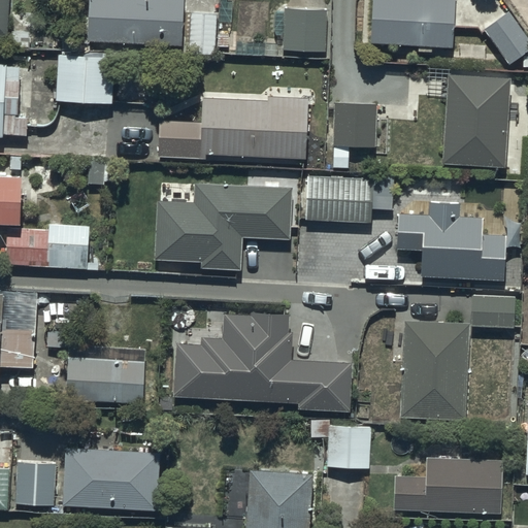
[(10,0),(0,0),(0,33),(9,34),(10,0)]
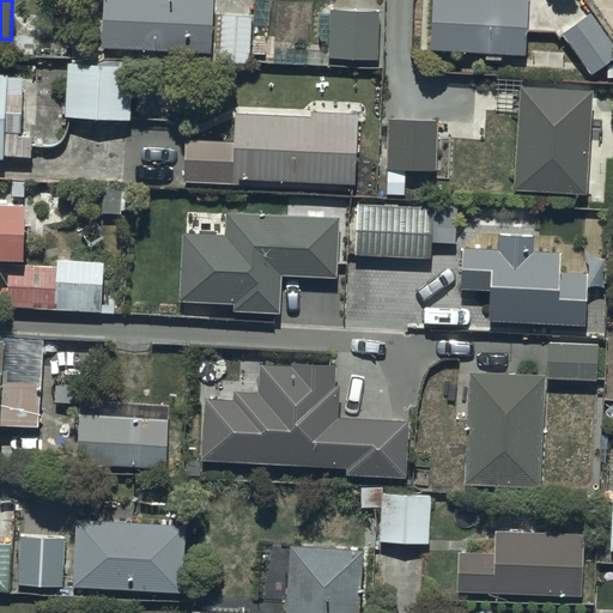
[(107,0),(105,47),(213,52),(216,0),(107,0)]
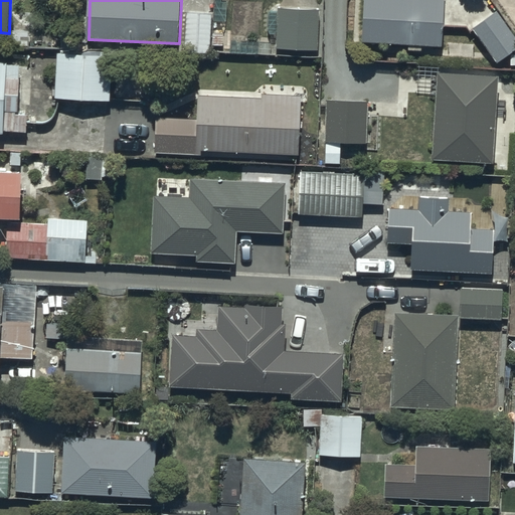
[(446,0),(364,0),(362,41),(443,47),(446,0)]
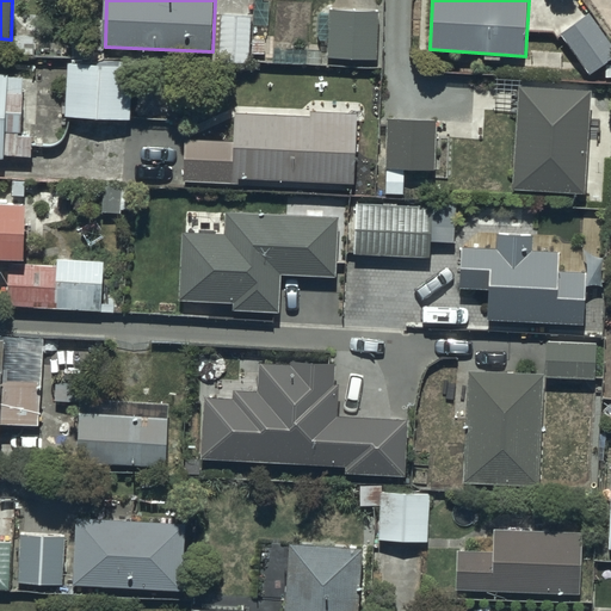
[(380,10),(331,8),(329,55),(378,56),(380,10)]
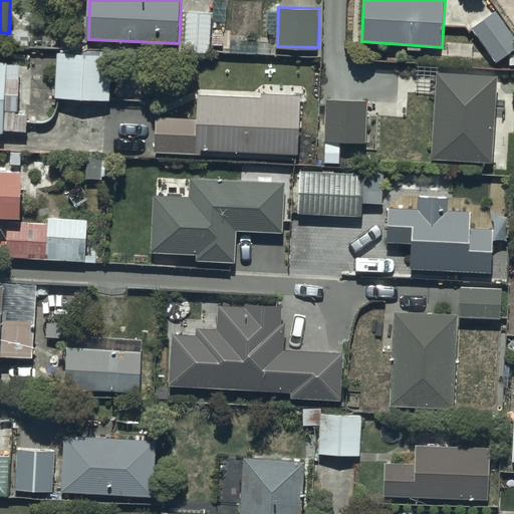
[(513,50),(513,34),(495,10),(471,28),(498,63),(513,50)]
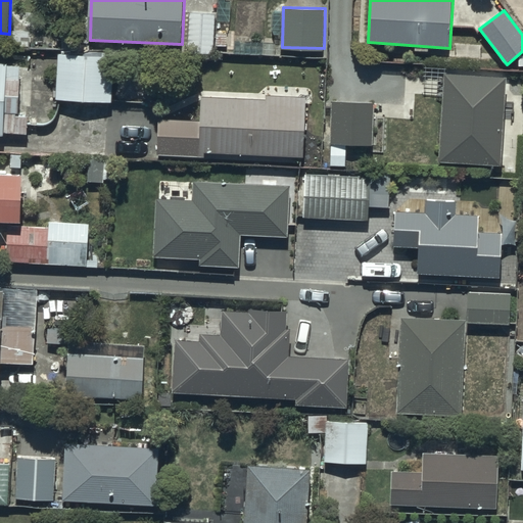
[(215,11),(188,11),(187,52),(214,52),(215,11)]
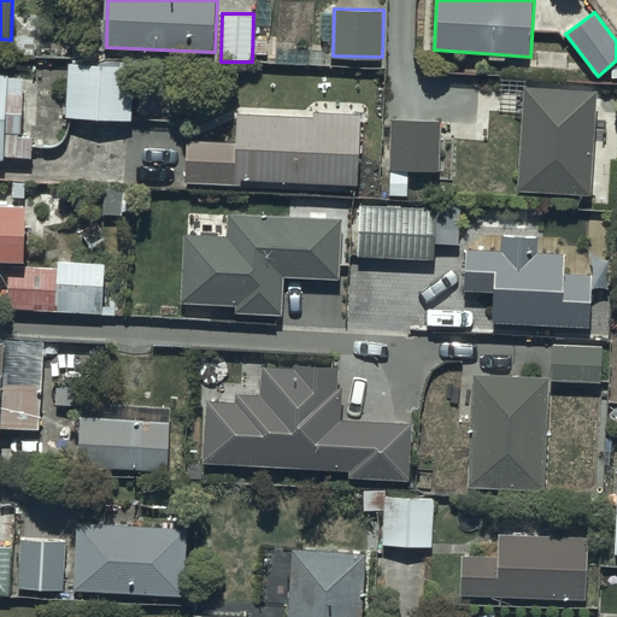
[(135,63),(69,60),(66,116),(134,117),(135,63)]
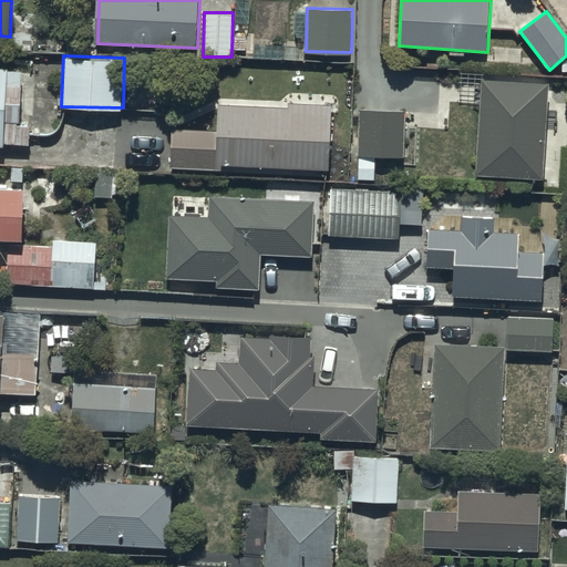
[(10,61),(0,61),(0,144),(4,145),(4,143),(30,144),(30,123),(22,122),(24,68),(10,68),(10,61)]
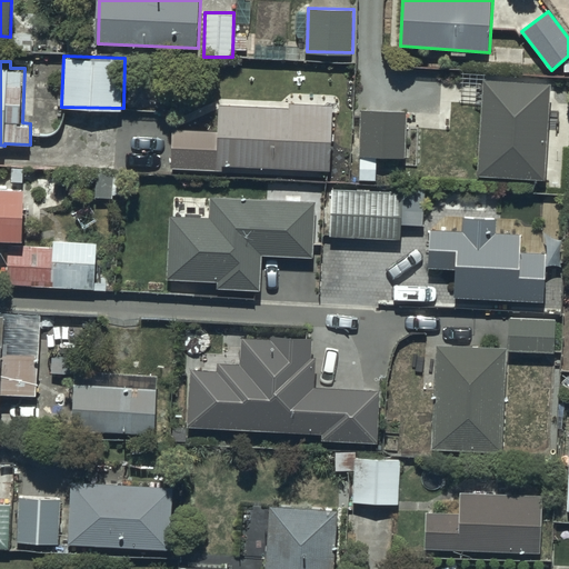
[(552,82),(486,77),(478,172),(545,178),(552,82)]
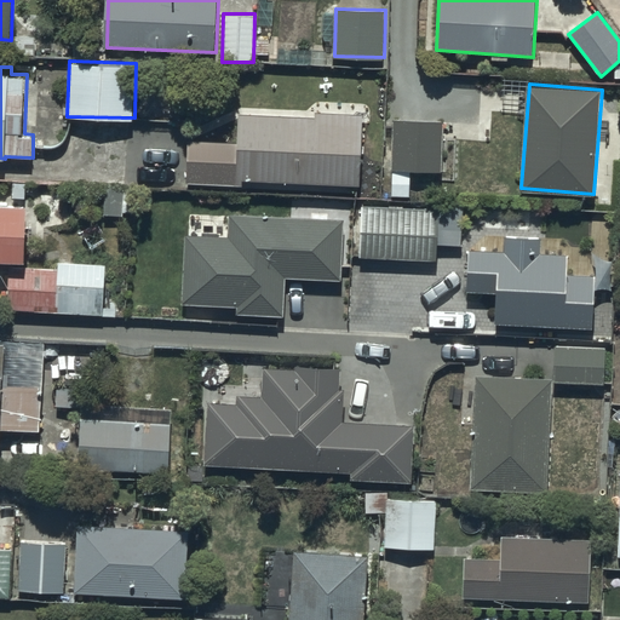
[(319,118),(241,115),(240,143),(190,142),(189,183),(244,184),(244,182),(361,184),(362,114),(319,114),(319,118)]
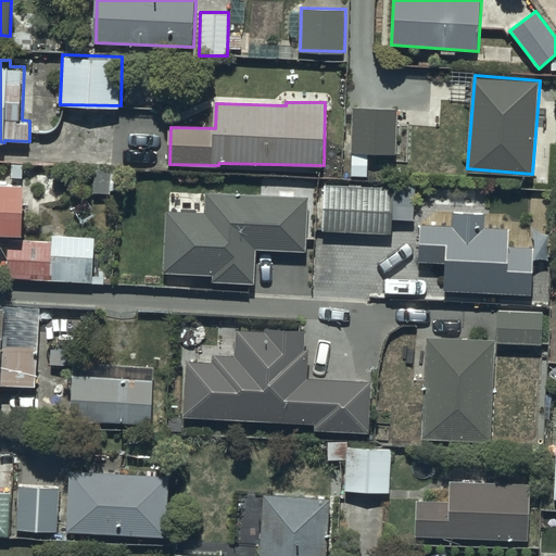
[(399,105),(353,106),(354,153),(417,152),(417,133),(400,134),(399,105)]
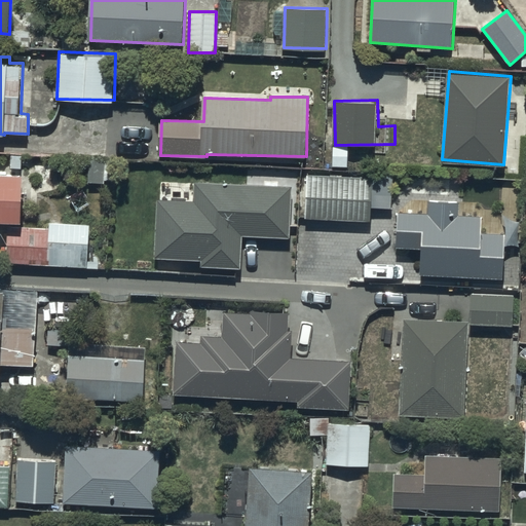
[(0,222),(23,223),(24,173),(0,172),(0,222)]
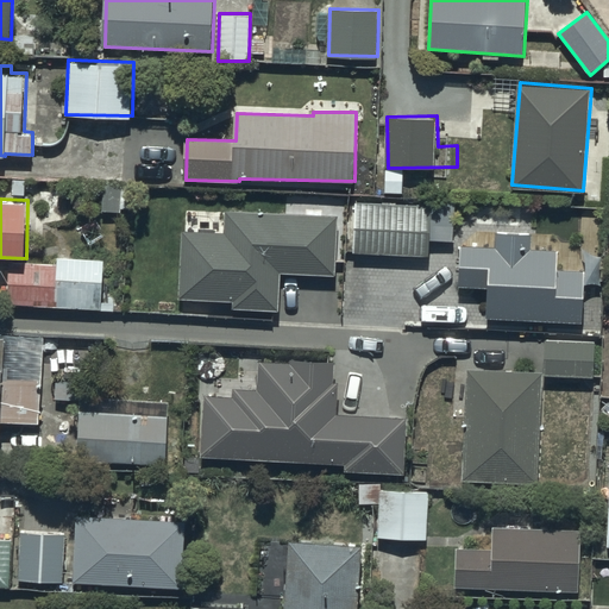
[(428,203),(357,202),(353,253),(429,258),(431,240),(457,243),(459,201),(428,199),(428,203)]
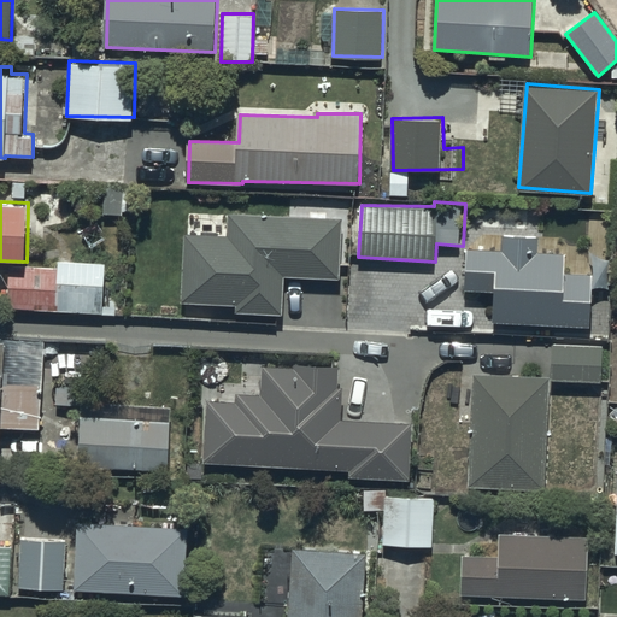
[(229,235),(186,233),(182,301),(238,305),(236,311),(283,313),(286,274),(342,276),(345,218),(231,211),(229,235)]
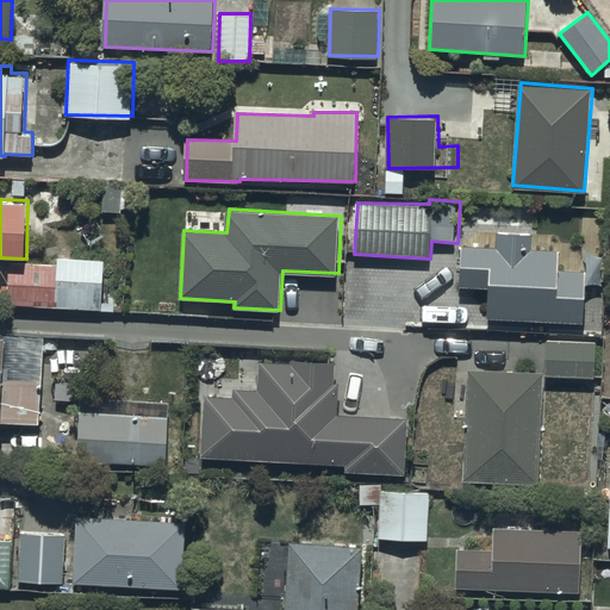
[(493,246),(464,244),(461,286),(490,287),(487,318),(587,324),(590,272),(559,271),(560,250),(529,249),(530,232),(495,230),(493,246)]
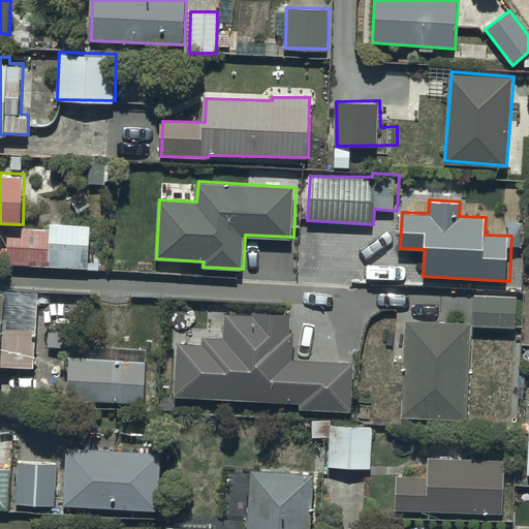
[(50,231),(10,227),(7,261),(90,269),(94,225),(51,221),(50,231)]
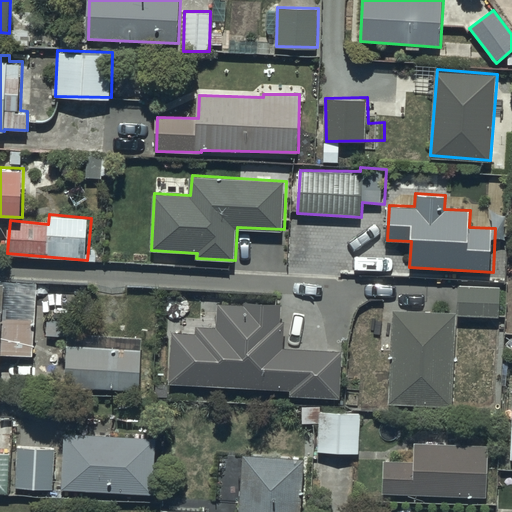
[(38,282),(0,279),(0,367),(2,367),(3,355),(34,357),(38,282)]
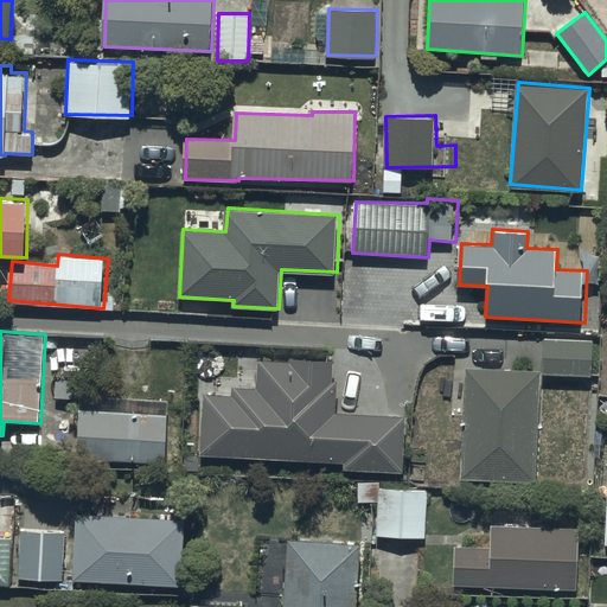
[(593,338),(545,337),(544,375),(592,375),(593,338)]
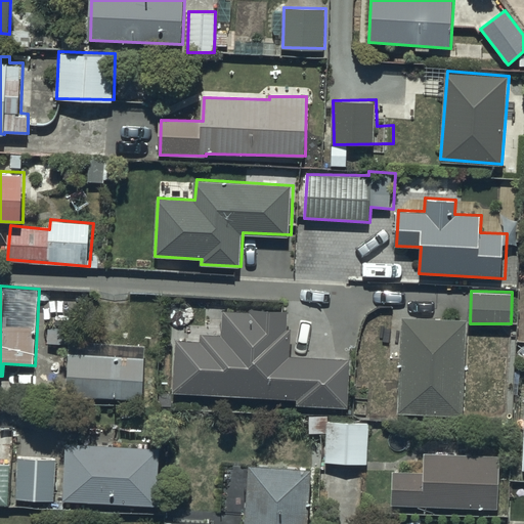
[(201,340),(177,339),(173,390),(296,398),(296,403),(347,406),(350,358),(291,355),(292,329),(287,328),(288,311),(223,307),(221,335),(202,333),(201,340)]
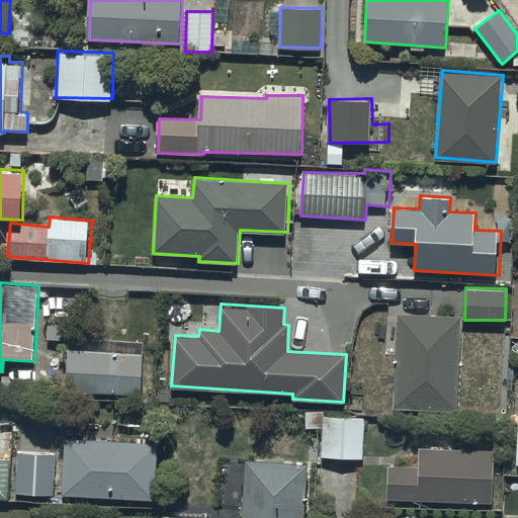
[(461,316),(396,313),(393,407),(458,409),(461,316)]
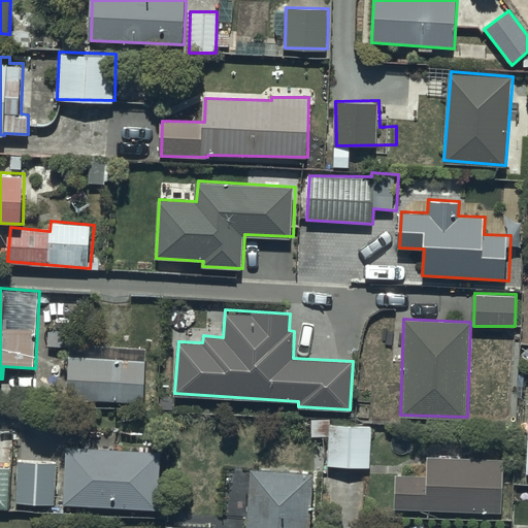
[(145,360),(70,355),(68,398),(142,402),(145,360)]
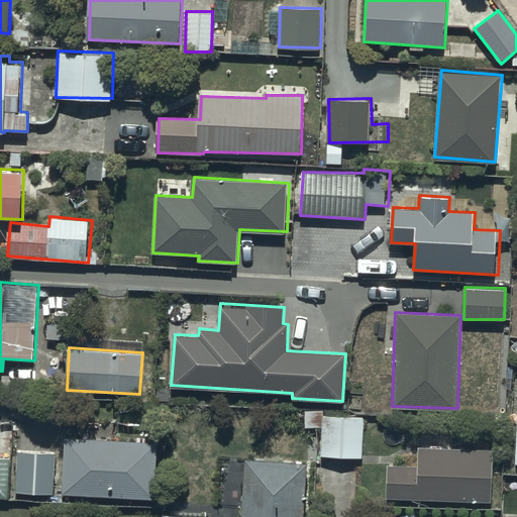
[(364,419),(322,417),(320,457),(362,459),(364,419)]
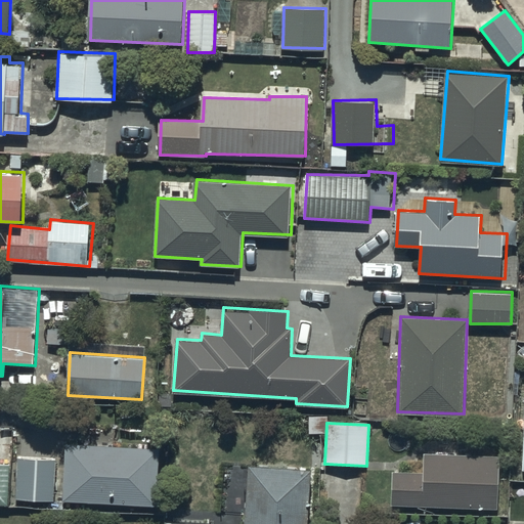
[(159,446),(69,443),(67,499),(157,503),(159,446)]
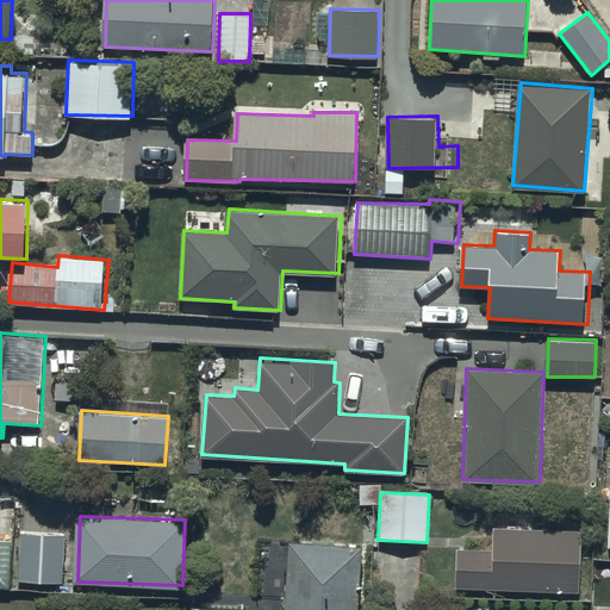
[(491,547),(456,547),(455,586),(580,587),(582,531),(491,530),(491,547)]
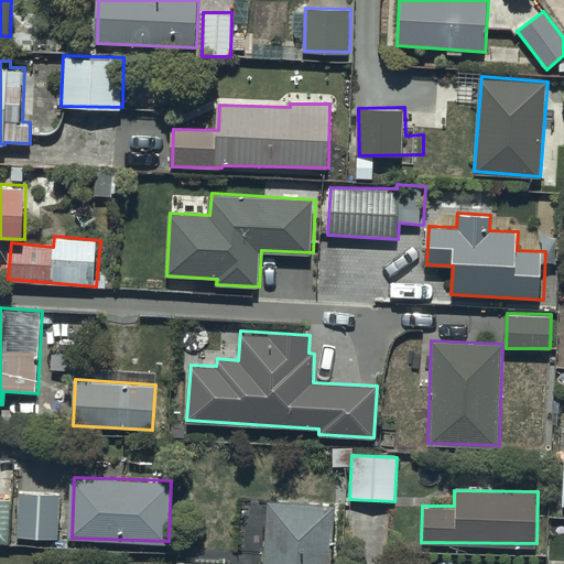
[(60,495),(18,492),(15,537),(57,538),(60,495)]
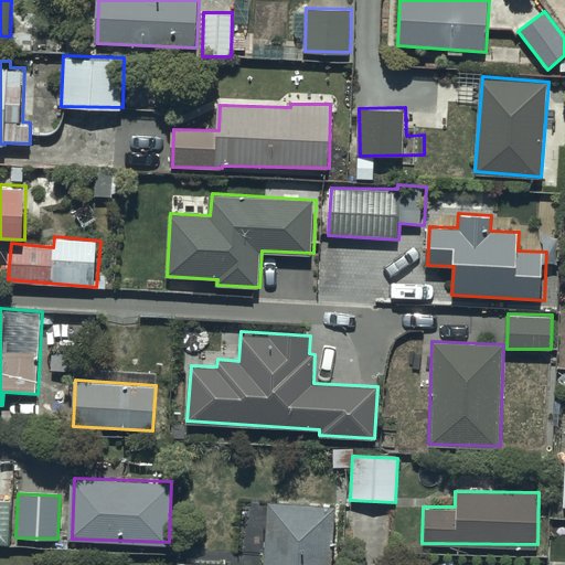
[(10,501),(0,500),(0,544),(7,545),(10,501)]
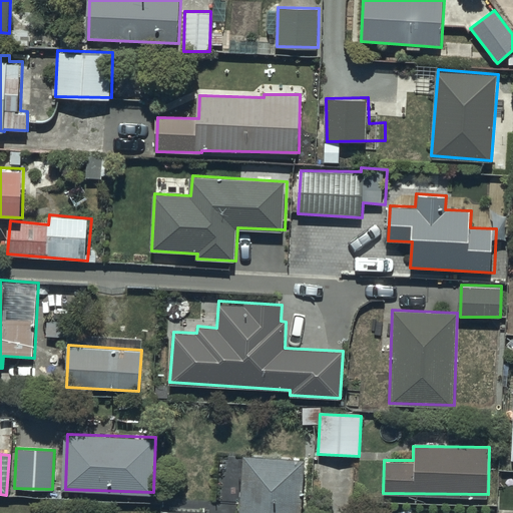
[(243,454),(243,458),(239,512),(302,512),(306,459),(243,454)]
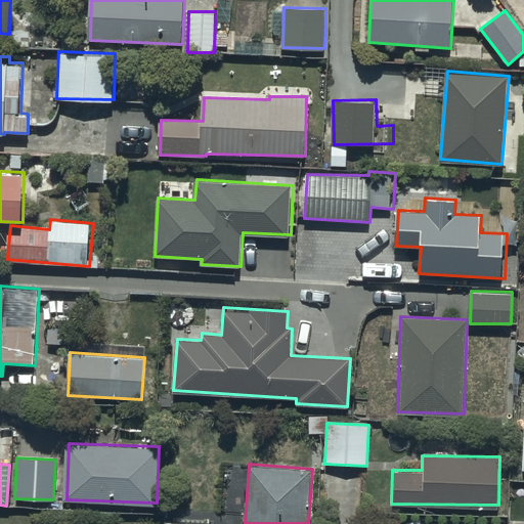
All buildings are outlined.
